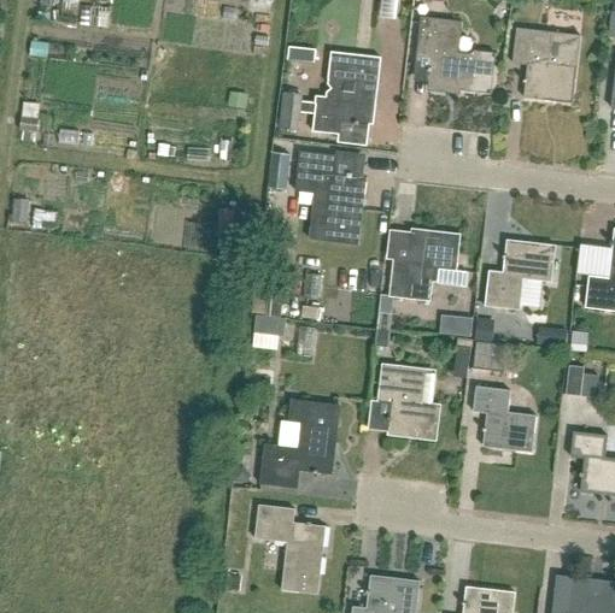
[(458,37),(460,21),(420,16),(415,54),(429,57),(427,84),(490,92),(495,52),(474,49),(473,53),(458,52),(455,46),(456,36),(458,37)]
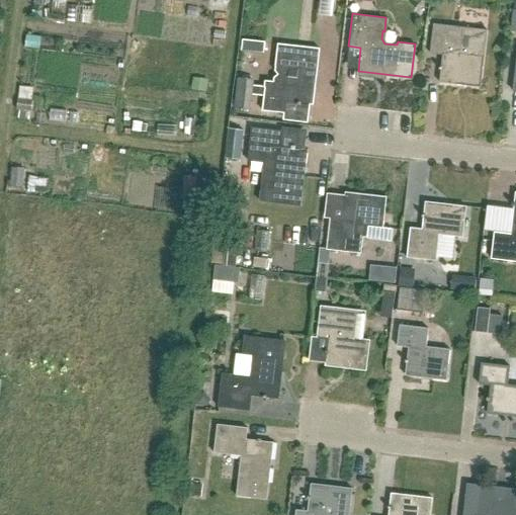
[(479,85),(486,29),(432,22),(429,53),(441,54),(440,66),(438,66),(438,68),(439,68),(438,81),(479,85)]
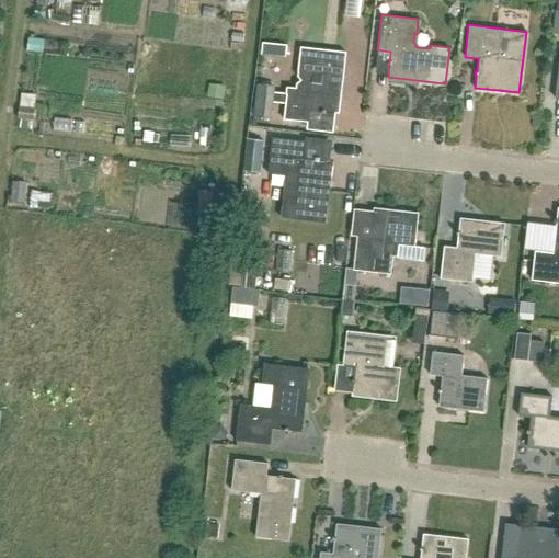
[(27,36),(26,47),(40,49),(41,37),(27,36)]
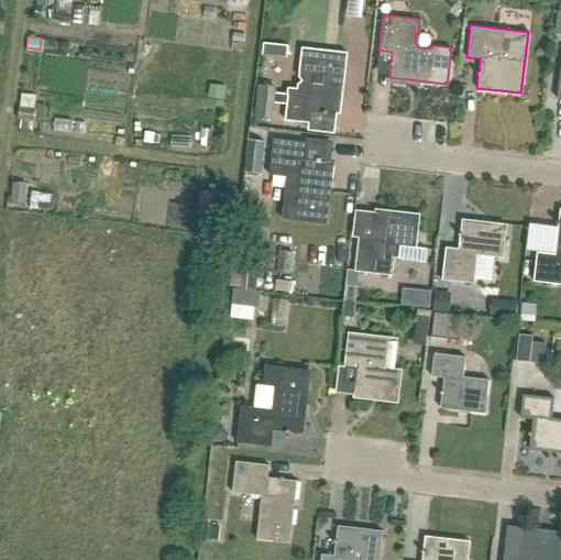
[(339,112),(345,52),(301,46),(298,76),(301,80),(297,84),(297,88),(287,87),(286,92),(283,92),(282,102),(286,102),(284,119),(308,121),(309,109),(321,110),(321,112),(325,112),(325,110),(339,112)]
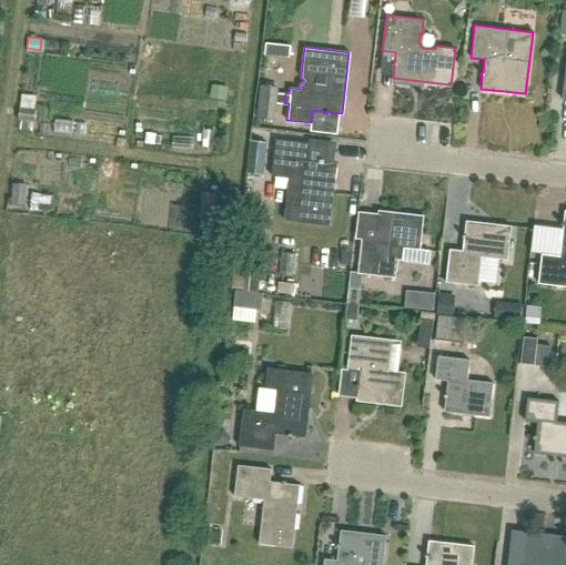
[(272,118),(275,86),(260,83),(256,115),(272,118)]
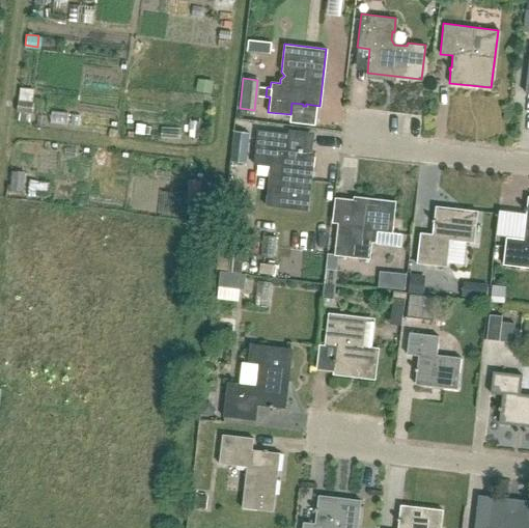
[(212,83),(196,80),(195,89),(210,91),(212,83)]
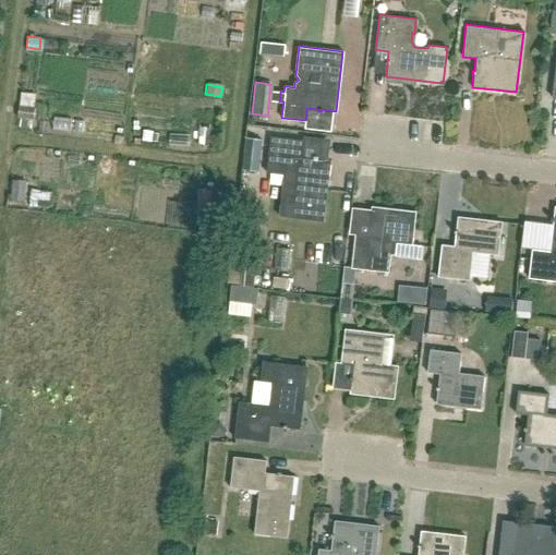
[(33,106),(19,105),(17,116),(32,117),(33,106)]
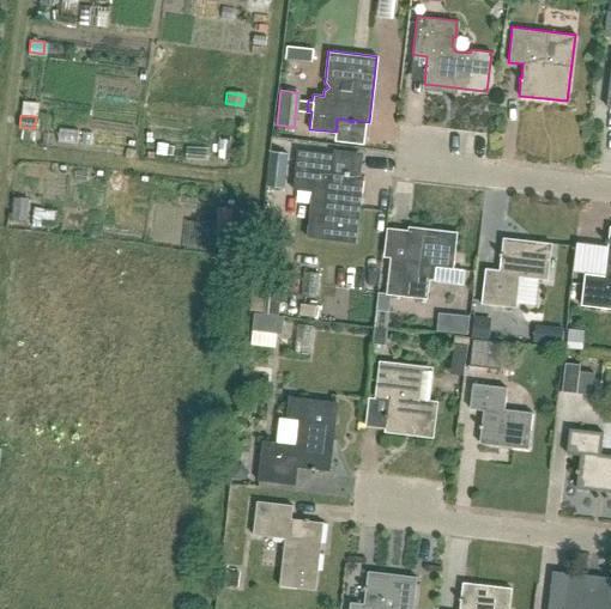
[(312,190),(308,215),(306,236),(355,242),(363,175),(348,174),(348,170),(345,170),(344,172),(331,171),(333,153),(297,148),(292,188),(312,190)]
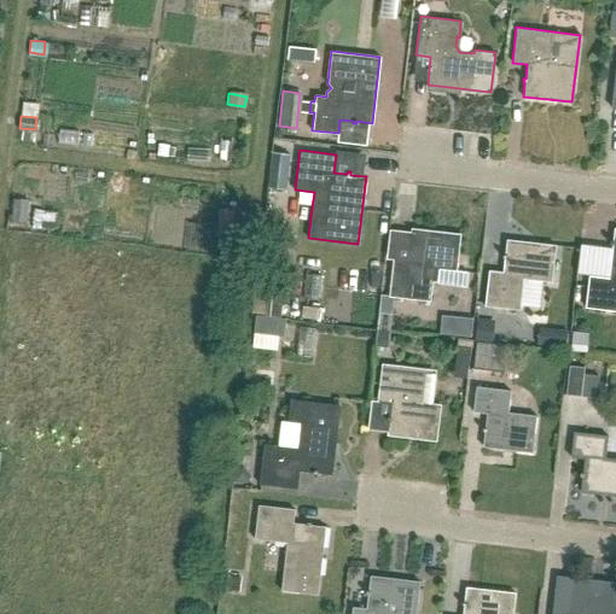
[(289,153),(273,151),(268,187),(284,188),(289,153)]
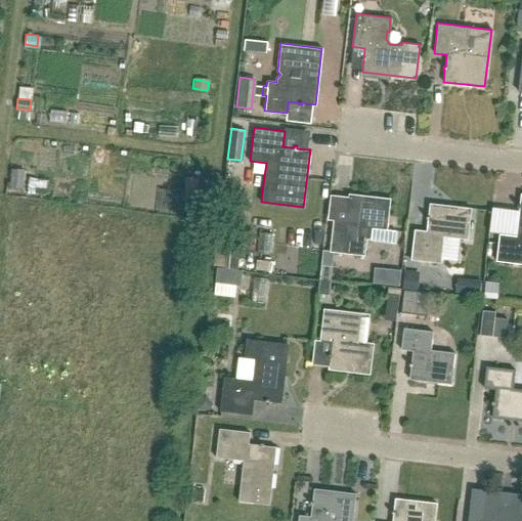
[(9,186),(20,187),(22,168),(10,168),(9,186)]
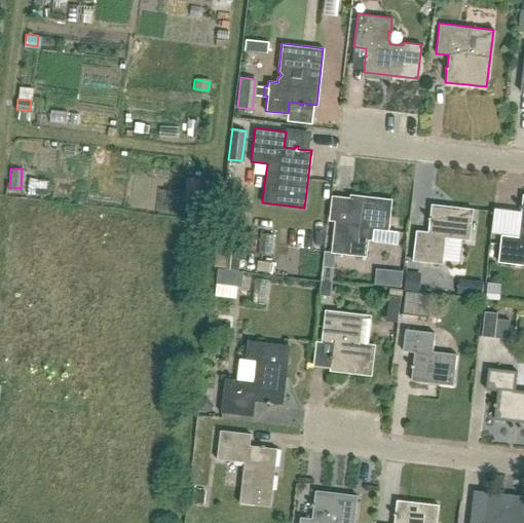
[(189,197),(206,198),(207,172),(190,171),(189,197)]
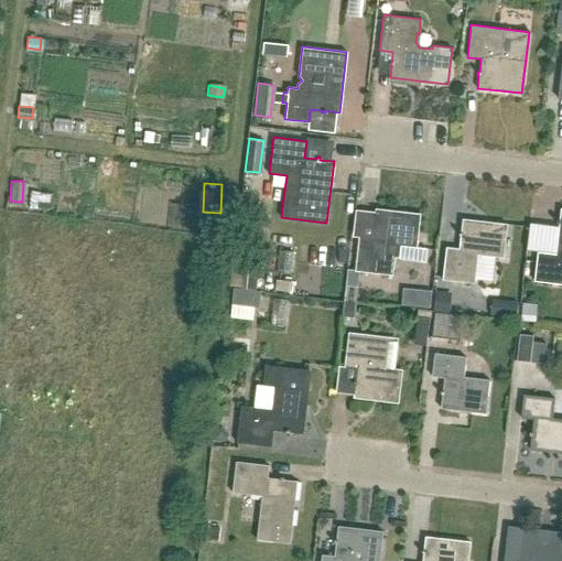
[(561,207),(555,254),(537,251),(533,280),(561,283),(561,207)]
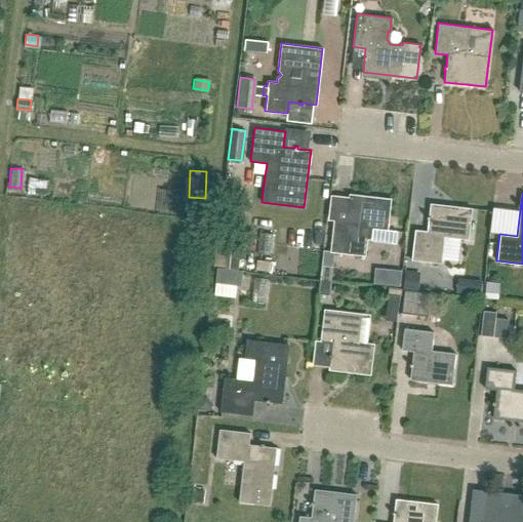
[(329,250),(333,251),(364,254),(366,236),(362,236),(363,227),(387,229),(390,198),(349,194),(348,206),(346,206),(346,209),(347,209),(346,222),(332,219),(329,250)]
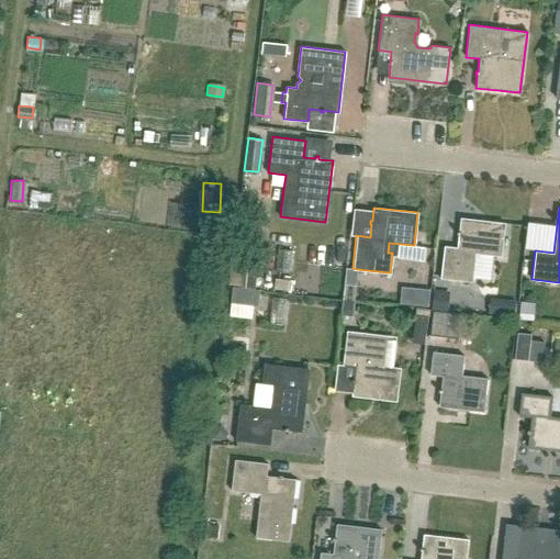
[(501,256),(504,223),(459,217),(458,231),(456,231),(455,234),(457,234),(456,247),(443,245),(439,278),(471,281),(474,254),(501,256)]
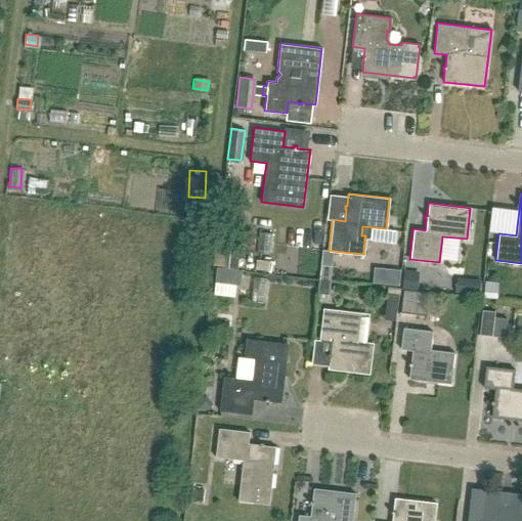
[(237,211),(236,236),(247,237),(249,212),(237,211)]
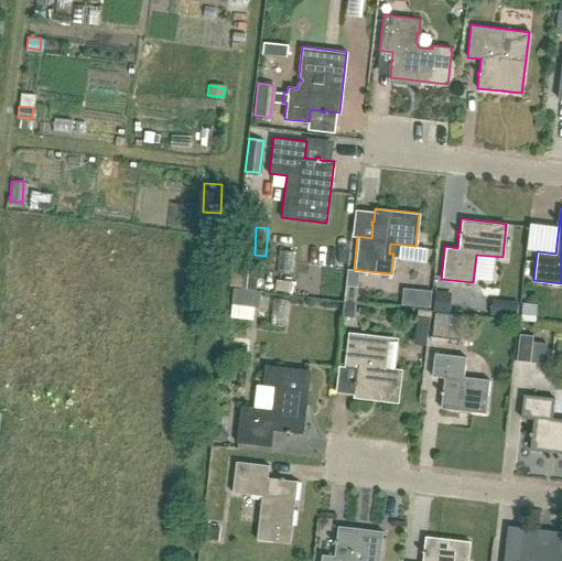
[(245,260),(241,287),(256,289),(259,262),(245,260)]
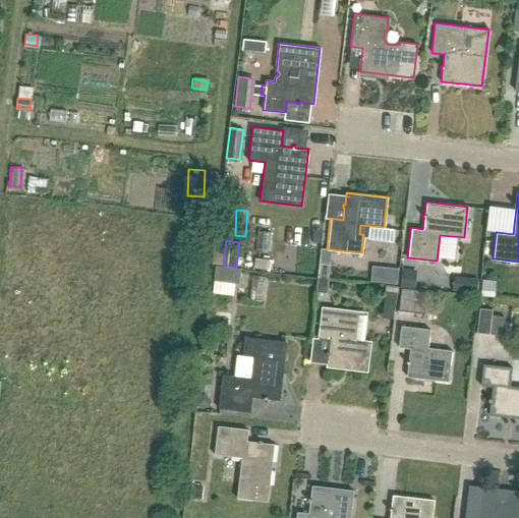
[(329,260),(319,259),(316,276),(327,277),(329,260)]
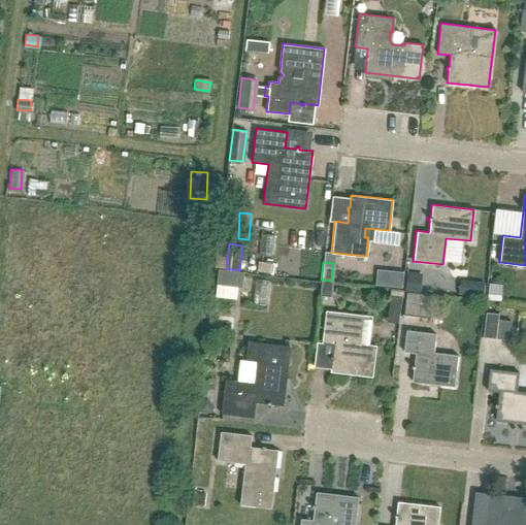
[(243,271),(226,268),(218,267),(216,283),(225,284),(237,286),(241,286),(243,271)]
